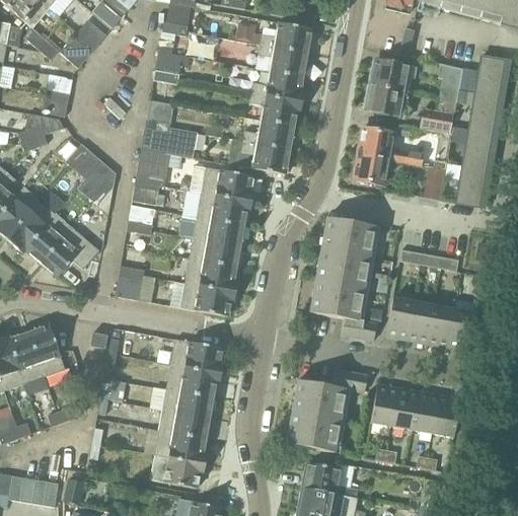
[(1,0),(31,26),(33,27),(50,8),(41,0),(1,0)]
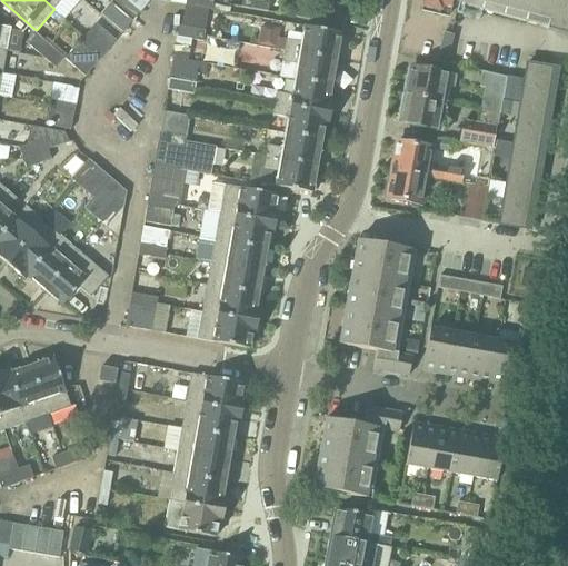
[(45,0),(55,9),(62,0),(45,0)]
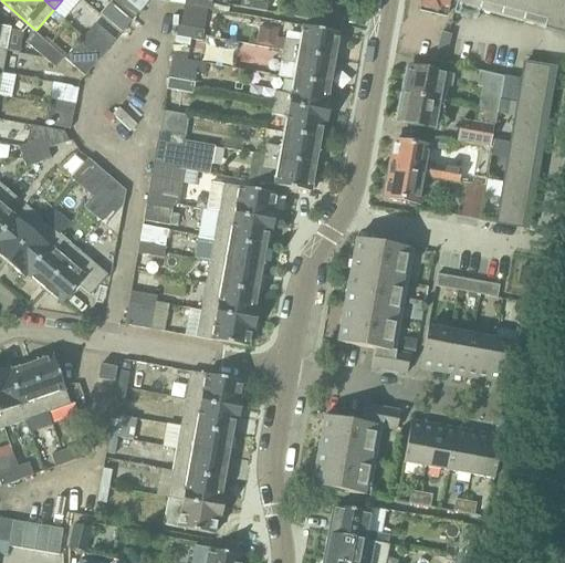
[(123,10),(113,1),(111,0),(101,12),(123,31),(133,19),(123,10)]
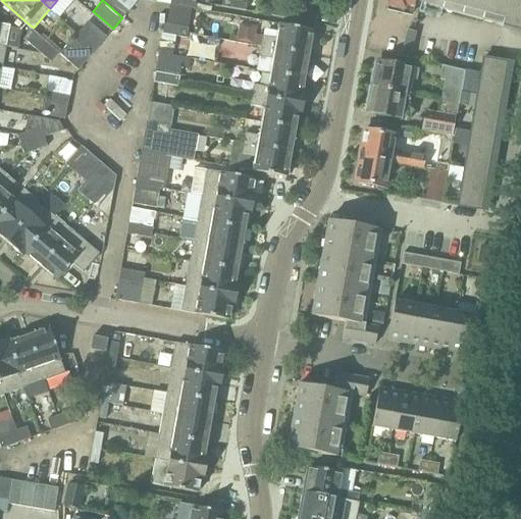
[(119,2),(117,0),(105,0),(104,1),(113,9),(119,2)]
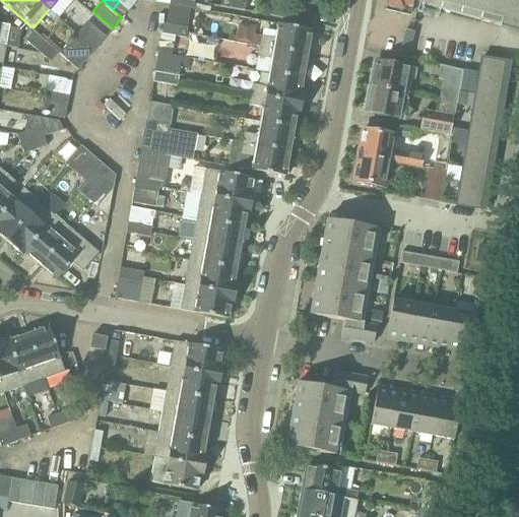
[(123,17),(137,0),(117,0),(119,2),(113,9),(122,17),(123,17)]
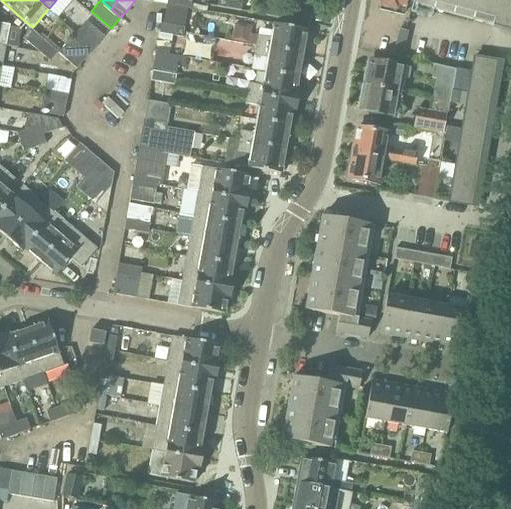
[(231,0),(230,6),(242,8),(244,0),(231,0)]
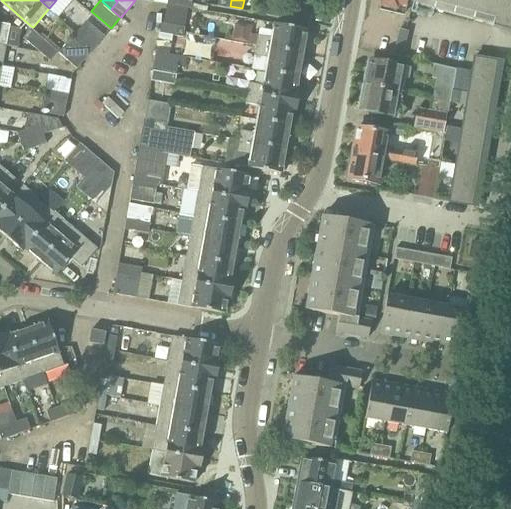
[(382,0),(381,7),(405,12),(407,4),(408,0),(382,0)]
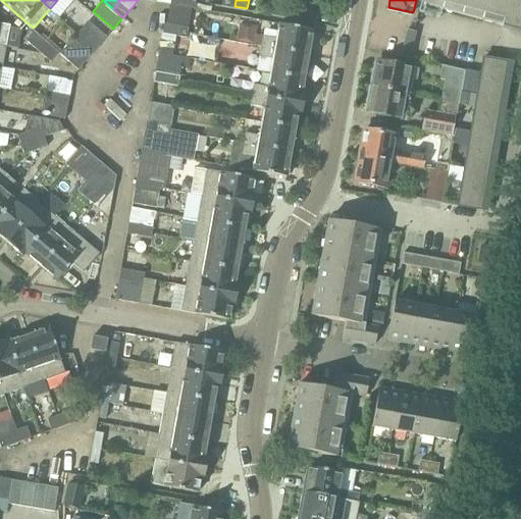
[(437,0),(505,17),(503,26),(520,31),(520,0),(437,0)]
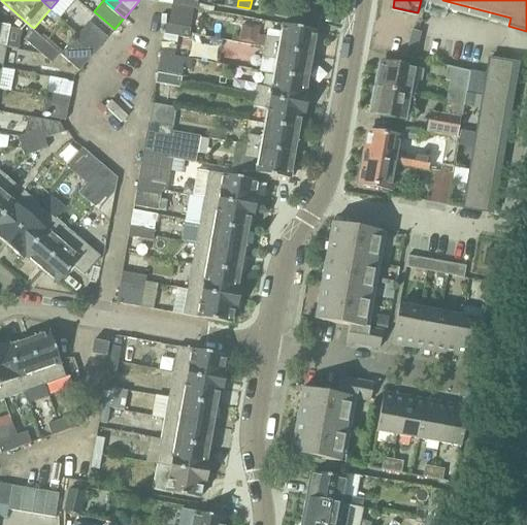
[(274,12),(286,14),(288,5),(276,2),(274,12)]
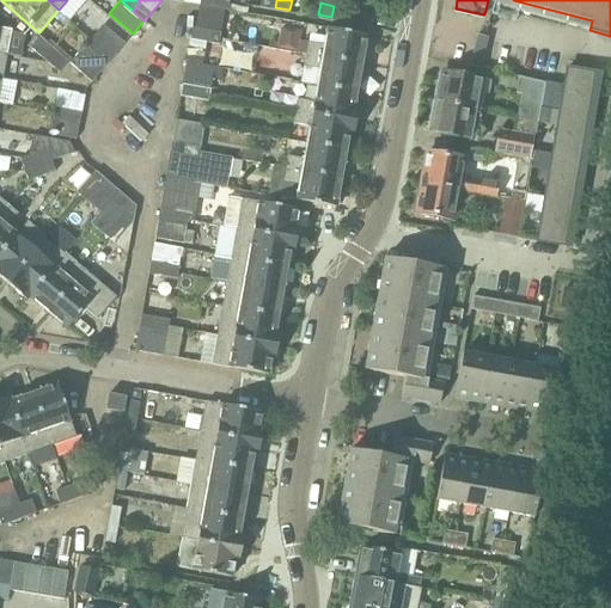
[(362,11),(334,6),(331,17),(360,23),(362,11)]
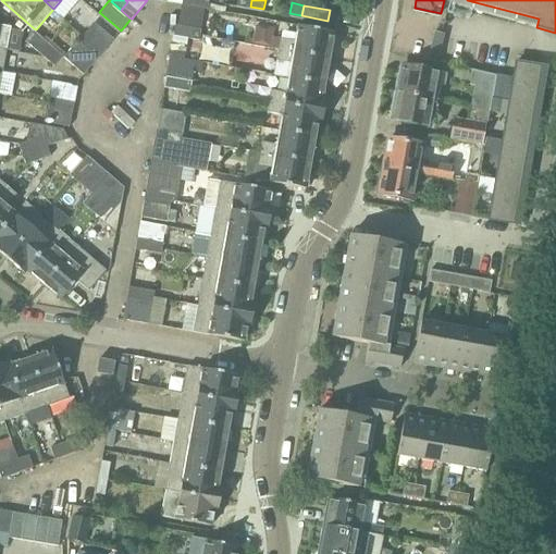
[(95,21),(87,31),(79,38),(89,47),(96,38),(106,47),(114,37),(95,21)]
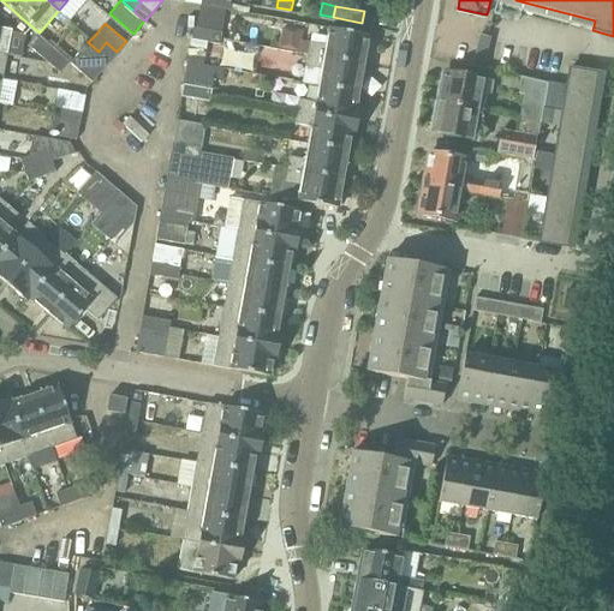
[(0,24),(0,49),(9,52),(11,39),(12,39),(15,28),(0,24)]
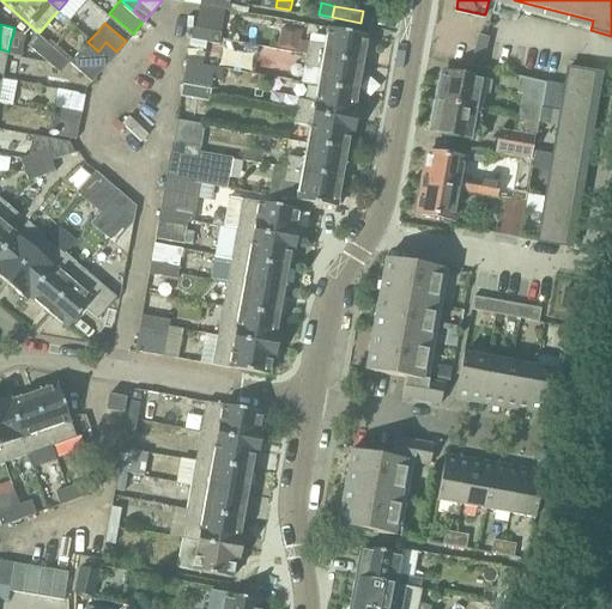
[(208,26),(198,25),(194,24),(192,37),(206,40),(208,26)]
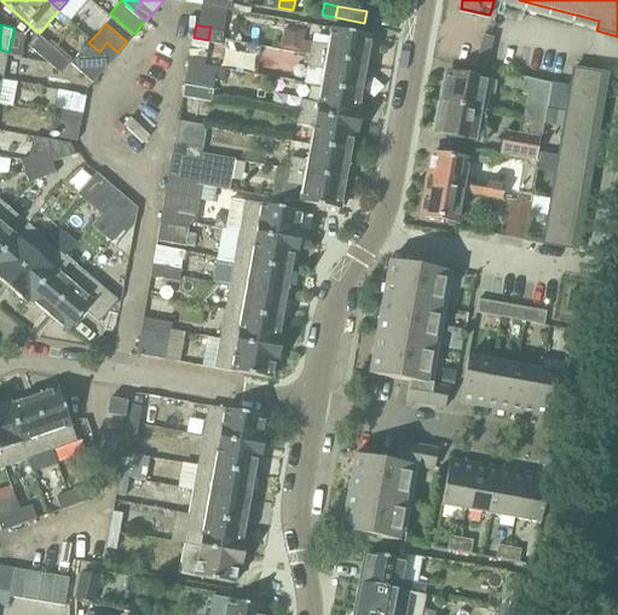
[(305,39),(304,52),(310,53),(367,63),(373,34),(333,25),(329,44),(305,39)]
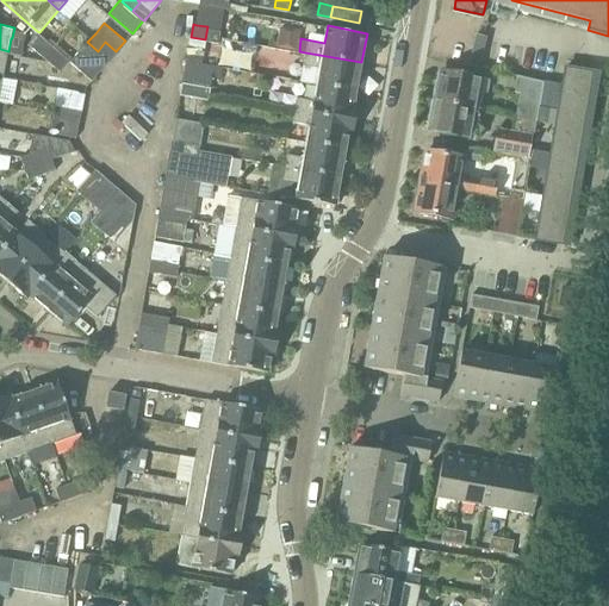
[(222,29),(207,26),(205,39),(219,42),(222,29)]
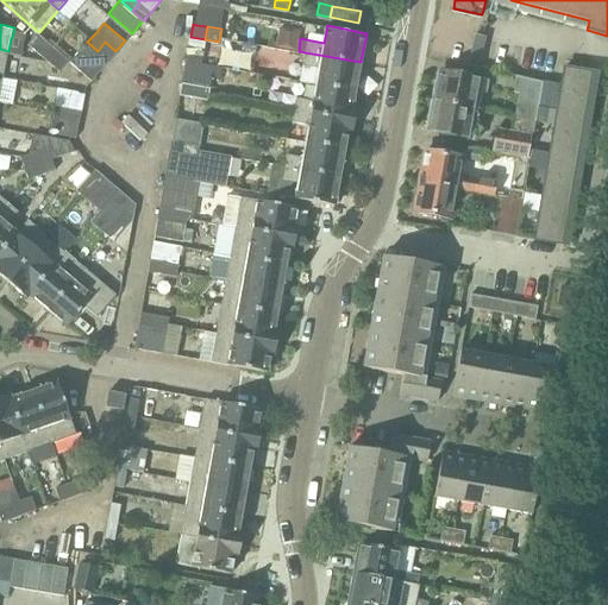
[(39,32),(37,31),(27,42),(49,61),(60,49),(39,32)]
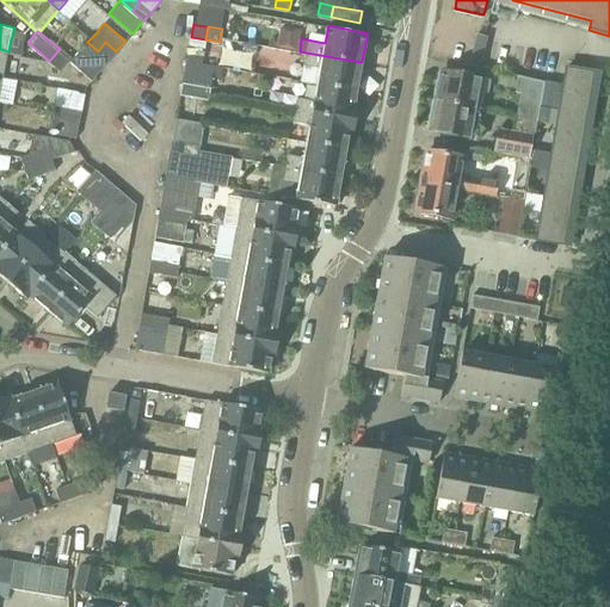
[(478,32),(476,39),(486,42),(487,35),(478,32)]
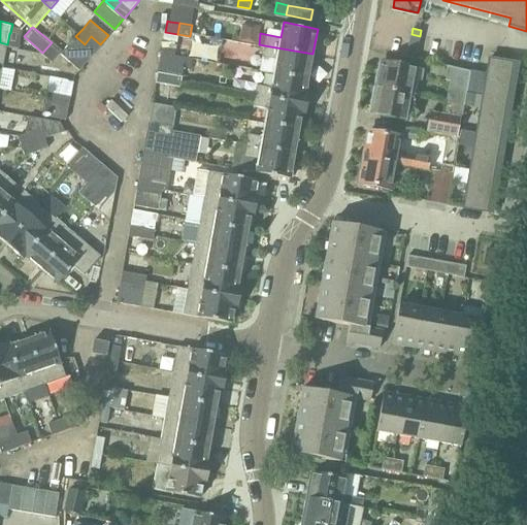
[(412,34),(409,41),(418,43),(420,36),(412,34)]
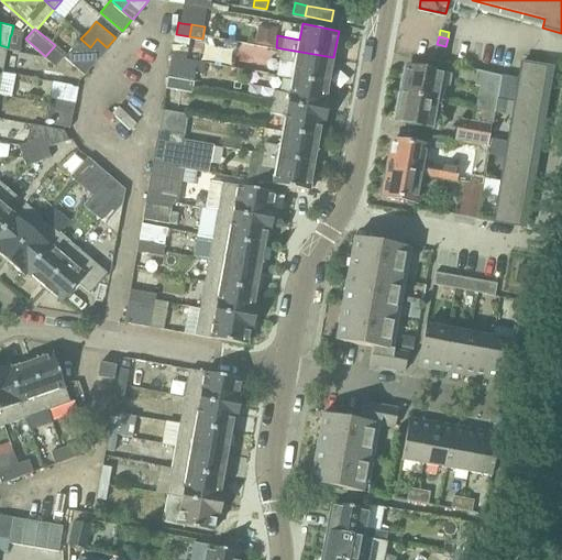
[(80,39),(65,56),(85,74),(100,56),(90,47),(80,39)]
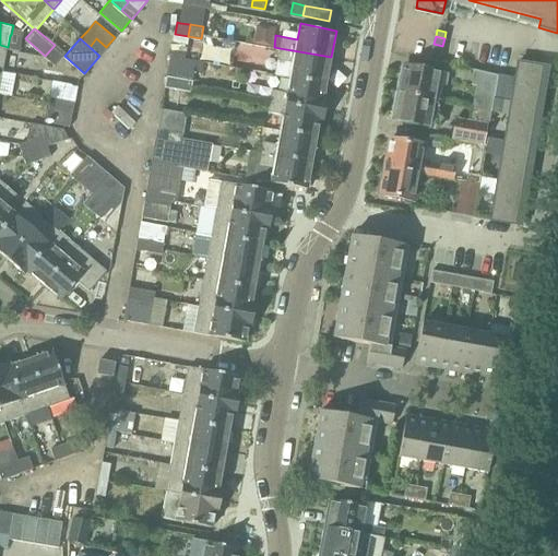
[(99,56),(106,47),(96,38),(90,47),(99,56)]
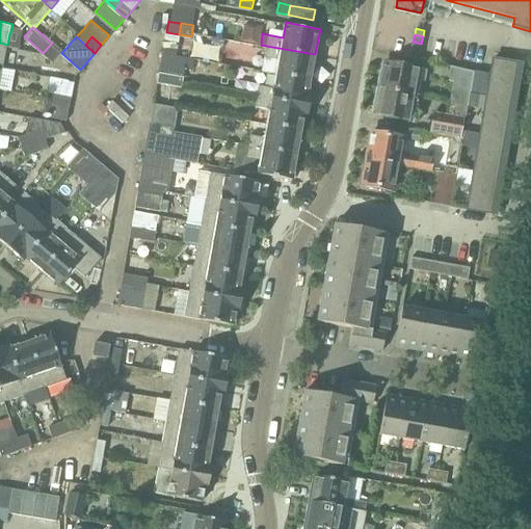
[(412,48),(420,50),(421,44),(413,42),(412,48)]
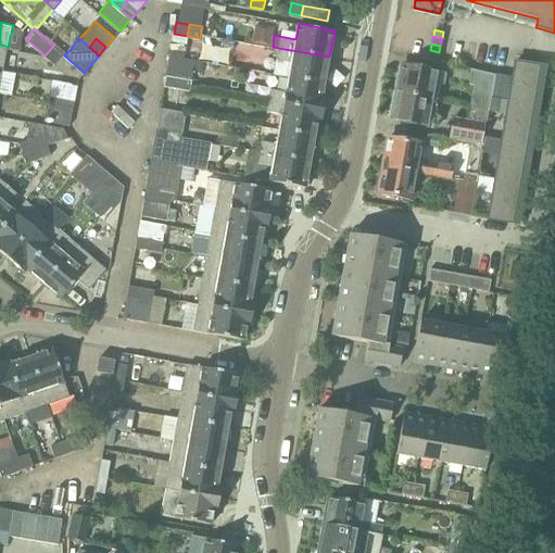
[(54,45),(45,55),(54,63),(63,53),(54,45)]
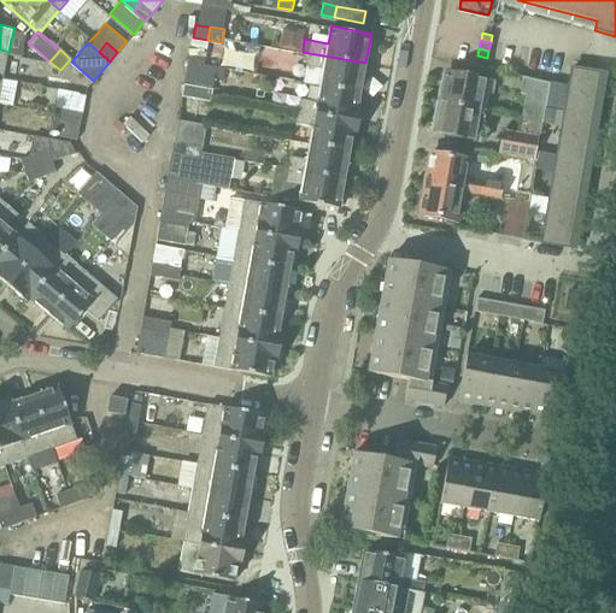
[(309,53),(304,81),(321,83),(361,90),(365,63),(309,53)]
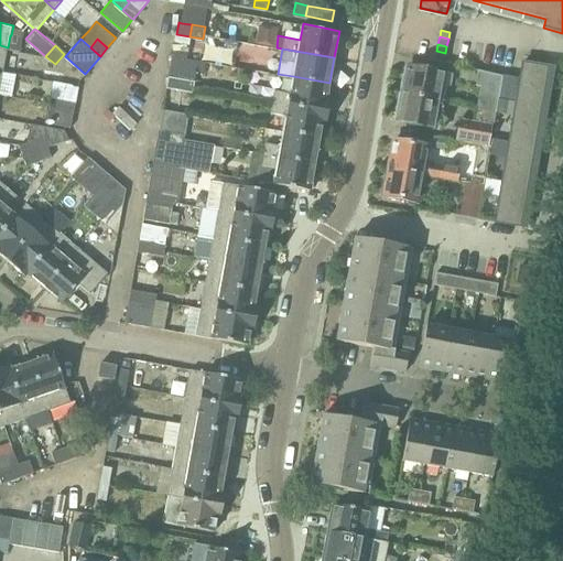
[(445,53),(436,51),(434,58),(443,61),(445,53)]
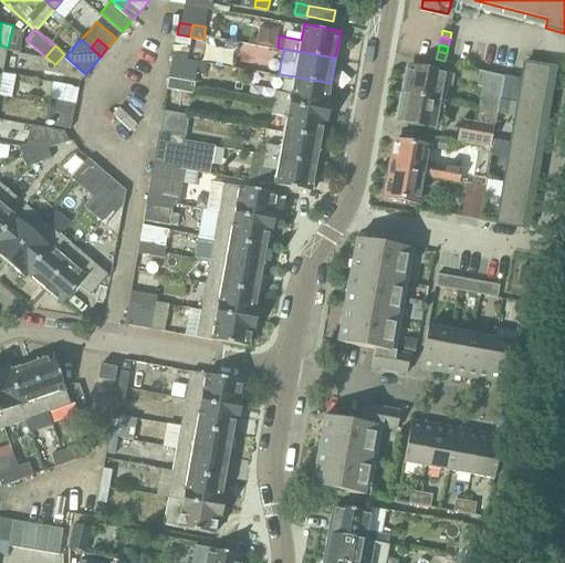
[(174,54),(169,75),(182,77),(196,80),(198,70),(206,72),(208,61),(174,54)]
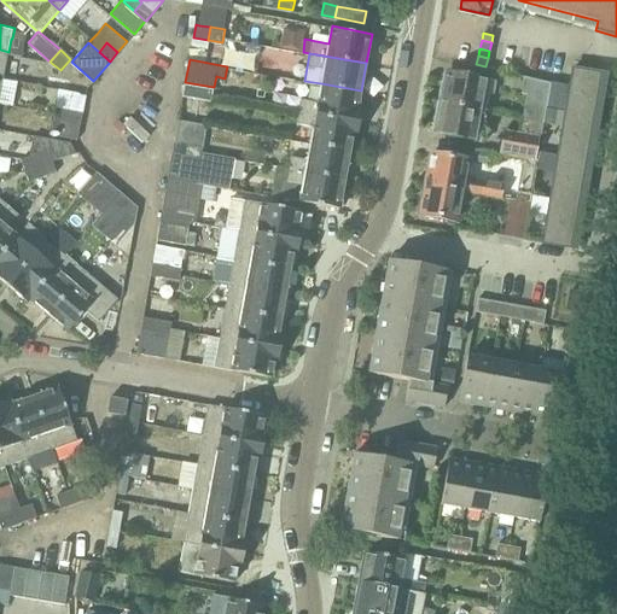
[(571,85),(566,110),(595,115),(603,70),(574,65),(571,85)]
